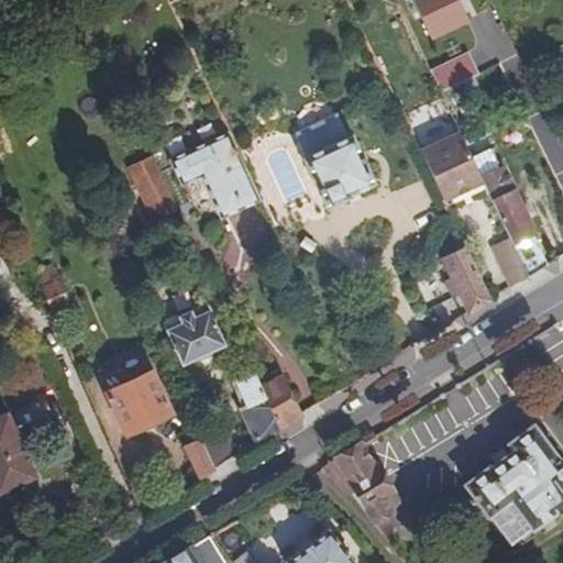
[(414,0),(432,39),(470,21),(459,0),(414,0)]
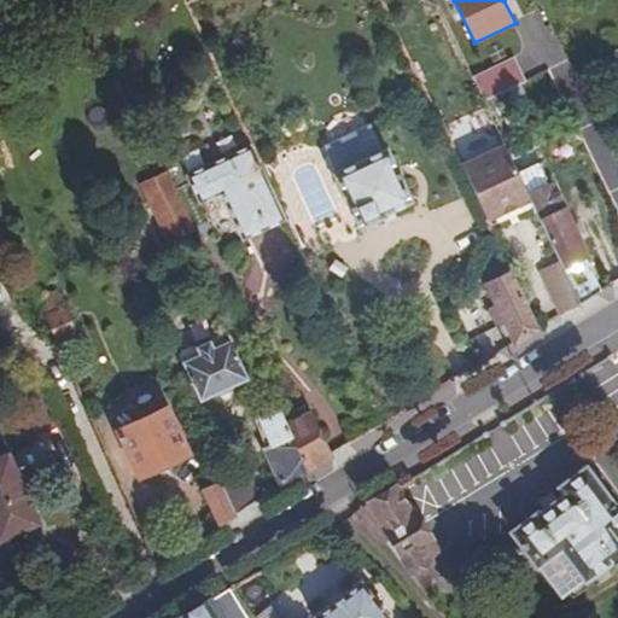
[(383,149),(368,122),(319,149),(359,231),(388,215),(388,211),(413,198),(385,147),(383,149)]
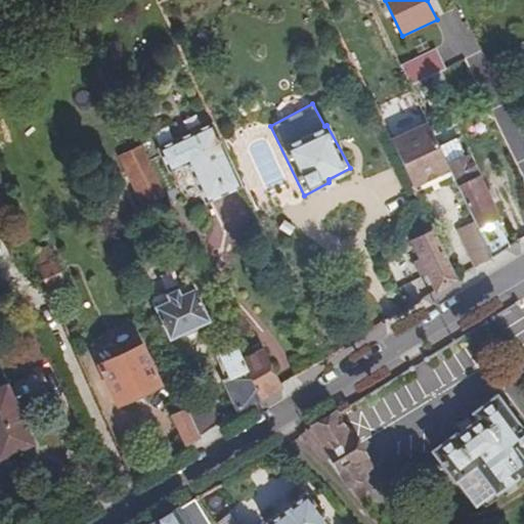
[(439,146),(427,122),(392,141),(413,188),(448,169),(439,146)]
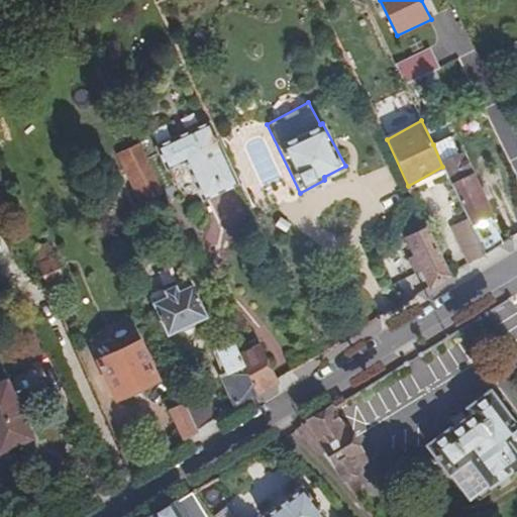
[(200,198),(238,181),(218,139),(218,138),(210,121),(154,144),(166,168),(184,161),(200,198)]
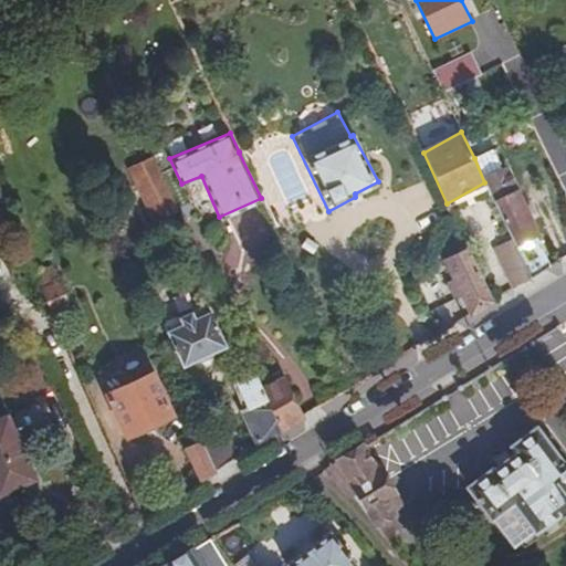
[(484,182),(531,281),(555,265),(506,166),(502,168),(494,150),(474,158),(484,182)]
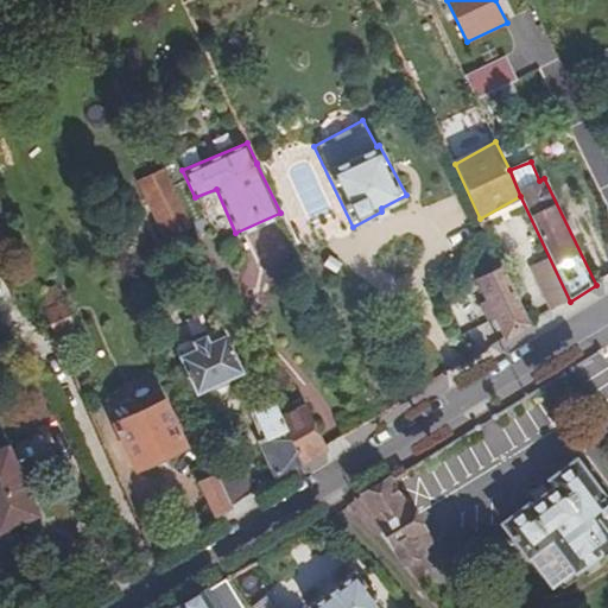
[(140,182),(165,236),(190,226),(165,171),(140,182)]
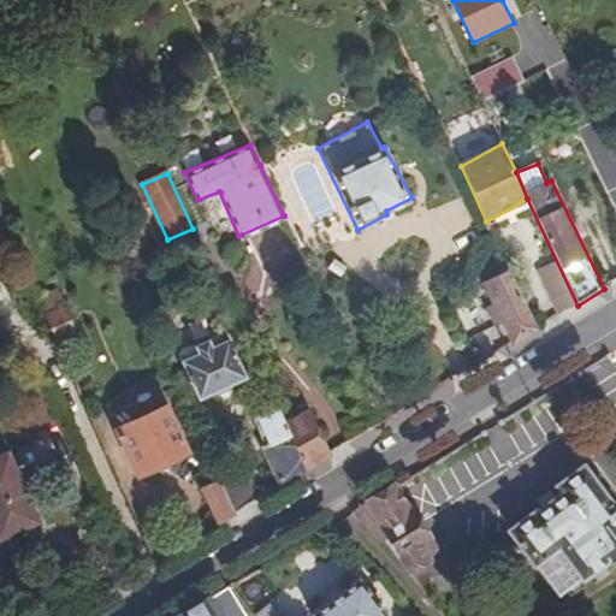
[(504,324),(514,344),(537,331),(510,273),(497,278),(485,284),(496,306),(487,309),(496,327),(504,324)]
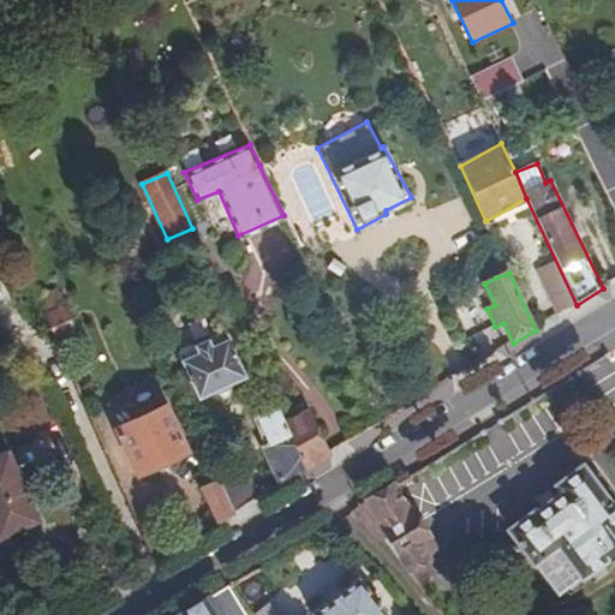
[(66,310),(47,318),(58,341),(76,333),(66,310)]
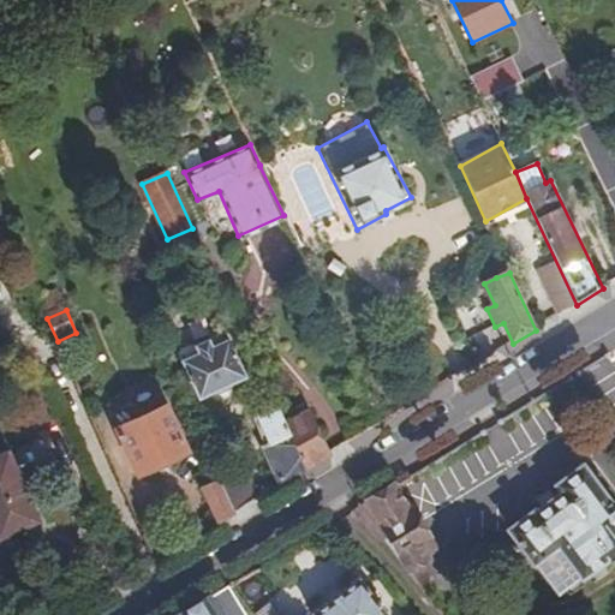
[(197,402),(243,382),(224,336),(218,334),(208,339),(206,345),(193,350),(197,358),(180,365),(197,402)]
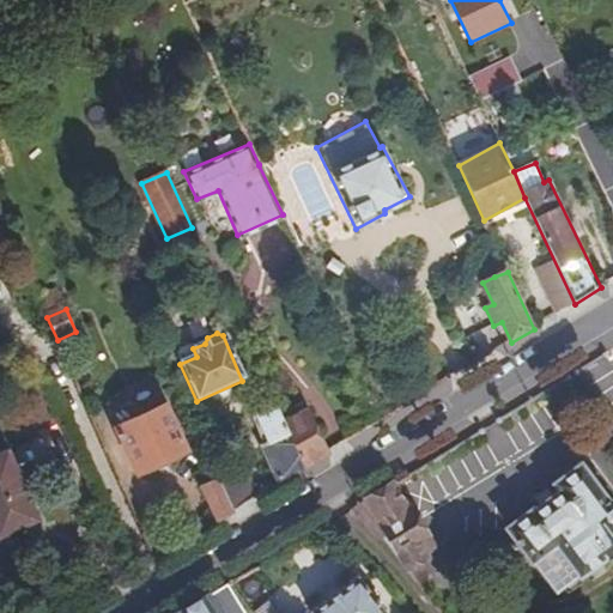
[(187,453),(168,406),(116,428),(135,474),(187,453)]
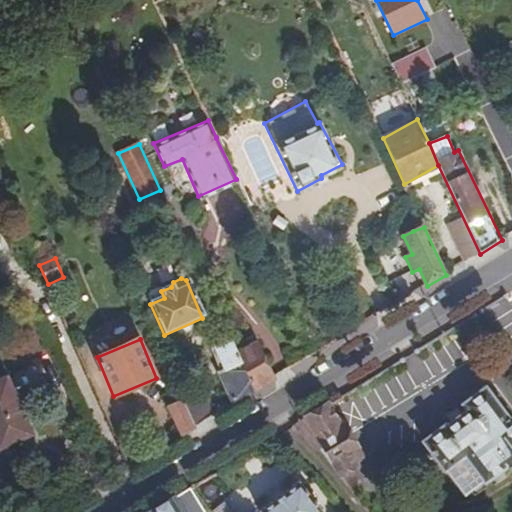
[(234,352),(228,339),(216,345),(227,368),(221,371),(234,402),(253,391),(234,352)]
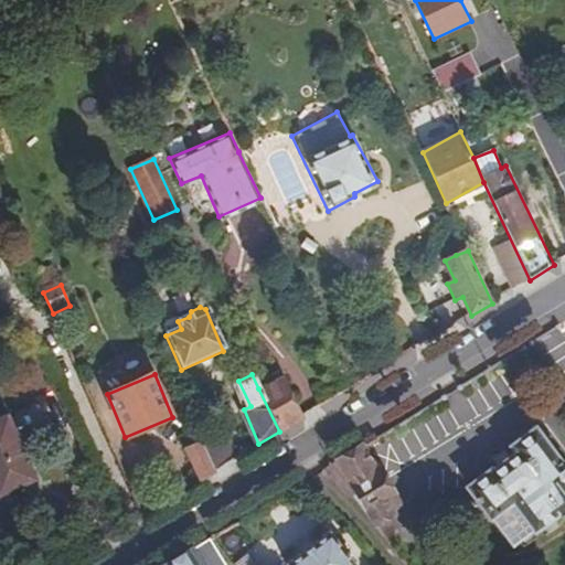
[(281,379),(258,388),(279,432),(300,419),(281,379)]
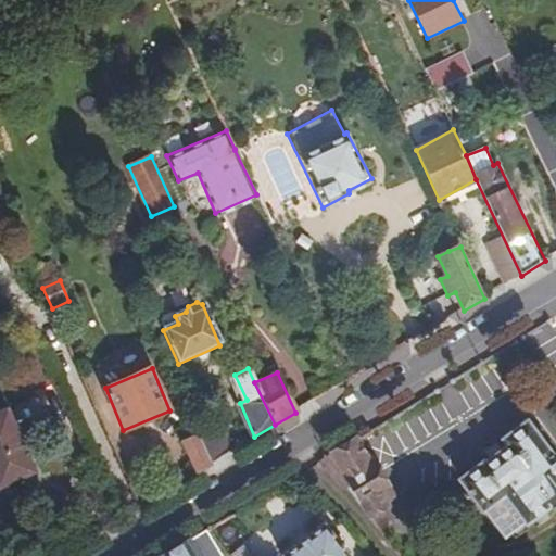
[(0,481),(32,468),(7,407),(0,409),(0,481)]
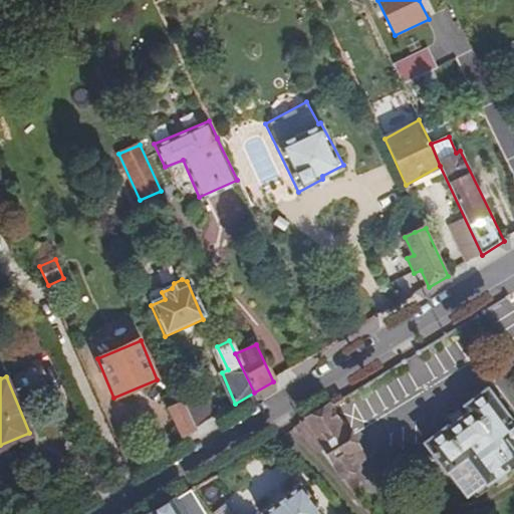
[(182,402),(194,429),(212,418),(197,387),(179,394),(182,402)]
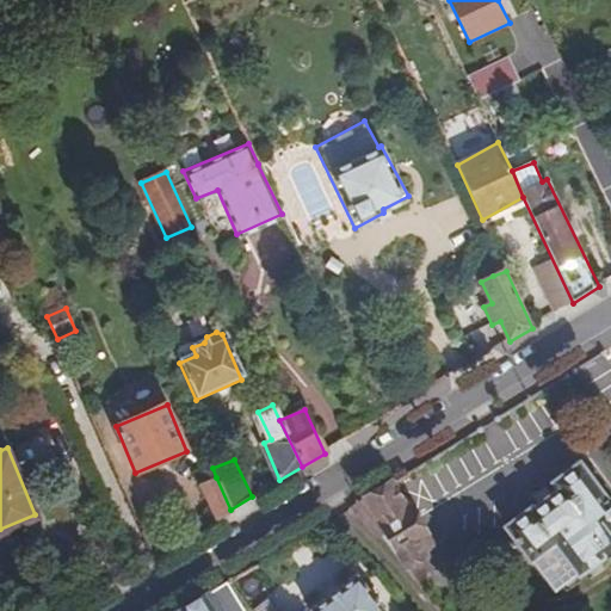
[(610,519),(575,467),(547,485),(553,493),(525,512),(522,508),(498,526),(543,592),(594,556),(602,559),(610,551),(610,519)]
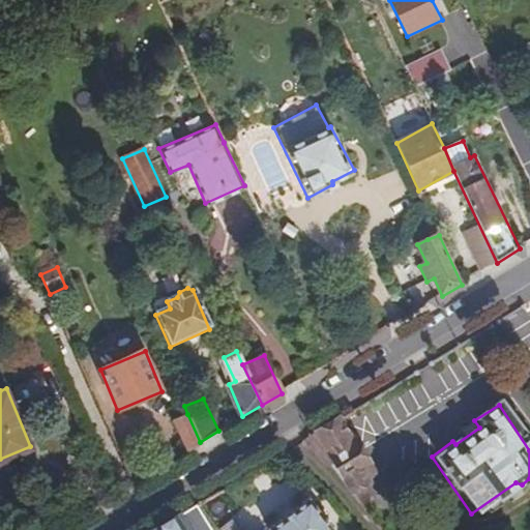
[(174,421),(186,450),(200,442),(187,414),(174,421)]
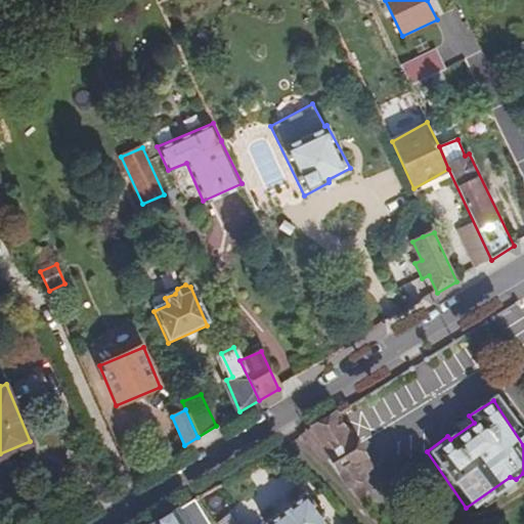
[(348,437),(333,416),(303,433),(331,460),(361,491),(372,483),(364,472),(374,465),(351,435),(348,437)]
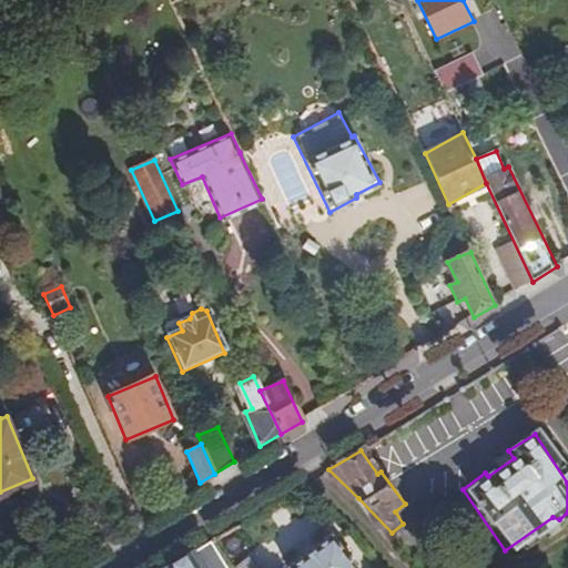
[(358,567),(361,567),(335,533),(292,566),(293,567),(358,567)]
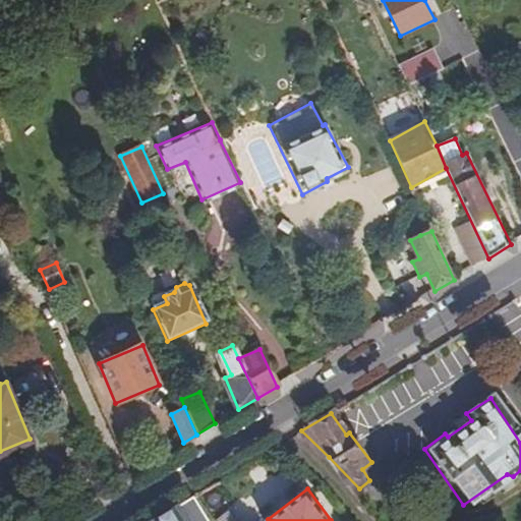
[(196,500),(193,497),(151,520),(207,520),(194,501),(196,500)]
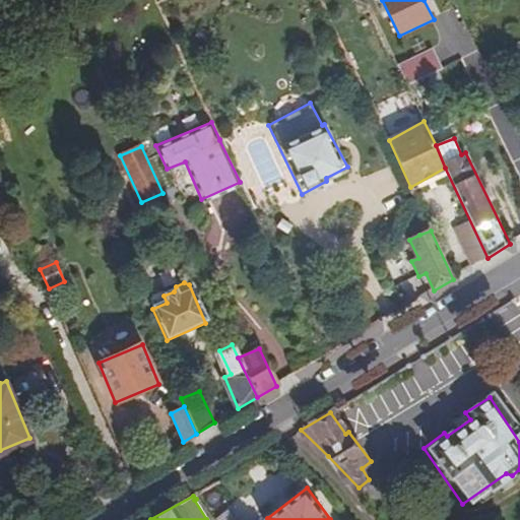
[(212,519),(196,499),(194,500),(206,519),(212,519)]
